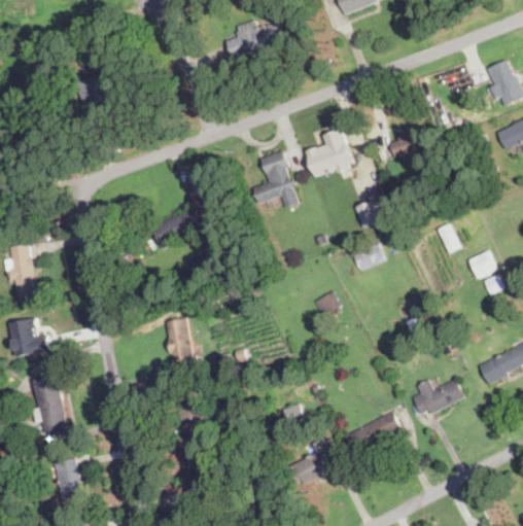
[(346,14),(344,15),(337,0),(377,0),(375,1),(376,3),(346,14)]
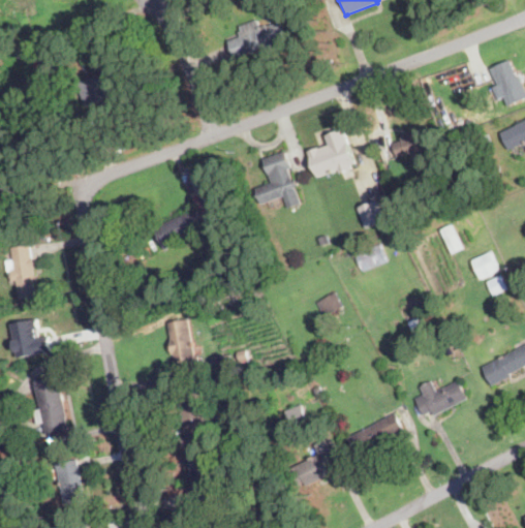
[(257,27),(257,28),(264,26),(265,28),(281,22),(288,39),(280,42),(281,43),(257,53),(256,52),(250,55),(249,53),(233,59),(225,42),(239,37),(237,32),(239,31),(238,27),(254,21),(257,27)]
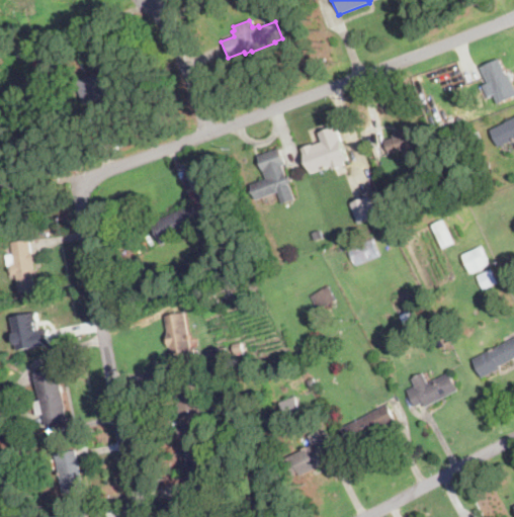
[(504,77),(506,76),(513,93),(513,98),(497,107),(492,96),(485,98),(480,86),(486,84),(478,68),(497,60),(504,77)]
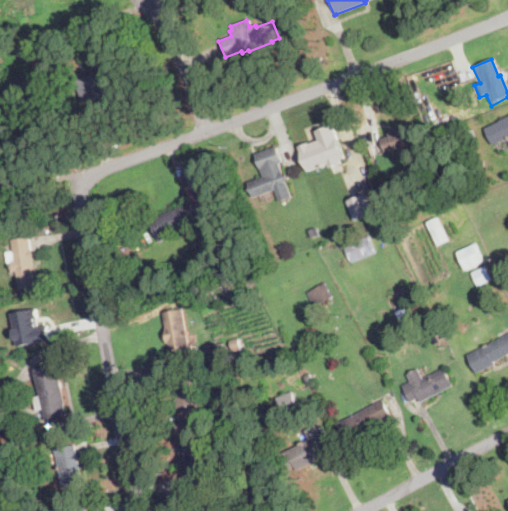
[(100,71),(103,79),(111,76),(116,90),(107,94),(105,89),(96,92),(98,97),(81,104),(80,100),(73,81),(100,71)]
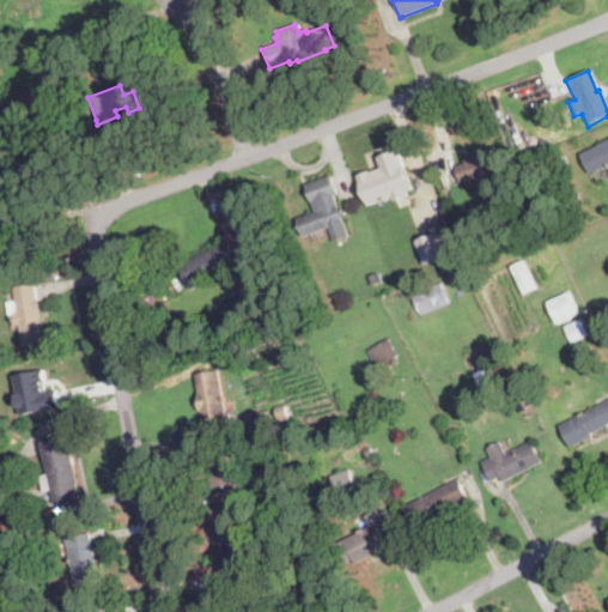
[(607,174),(605,167),(587,176),(577,156),(595,145),(607,138),(607,174)]
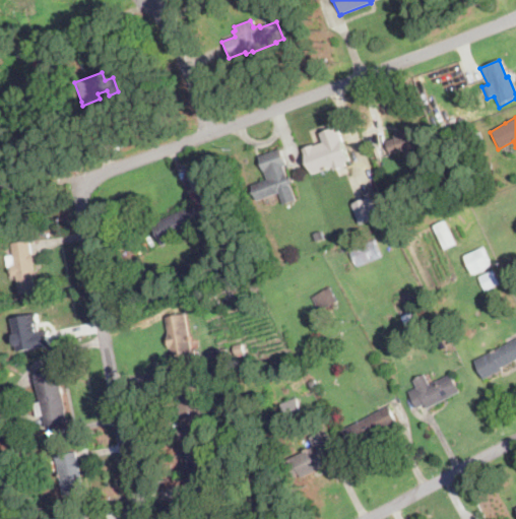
[(340,141),(346,158),(347,160),(341,164),(343,168),(332,172),(330,168),(311,176),(304,158),(301,149),(311,145),(312,146),(321,143),(318,135),(335,128),(340,141)]
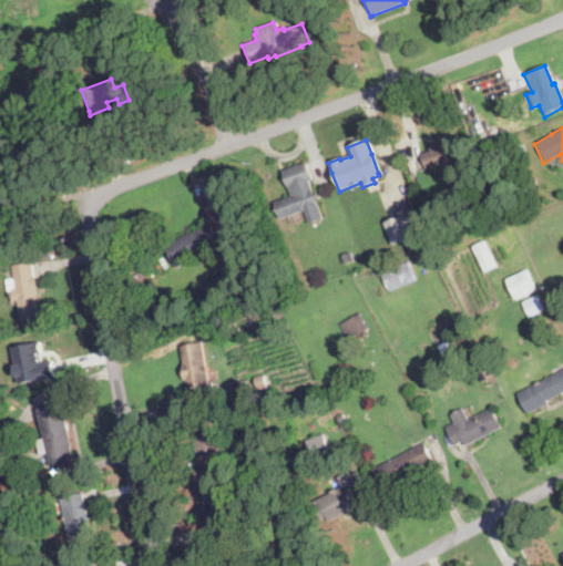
[(453,141),(456,146),(460,160),(439,168),(438,164),(425,170),(419,155),(429,152),(428,146),(441,141),(442,144),(453,141)]
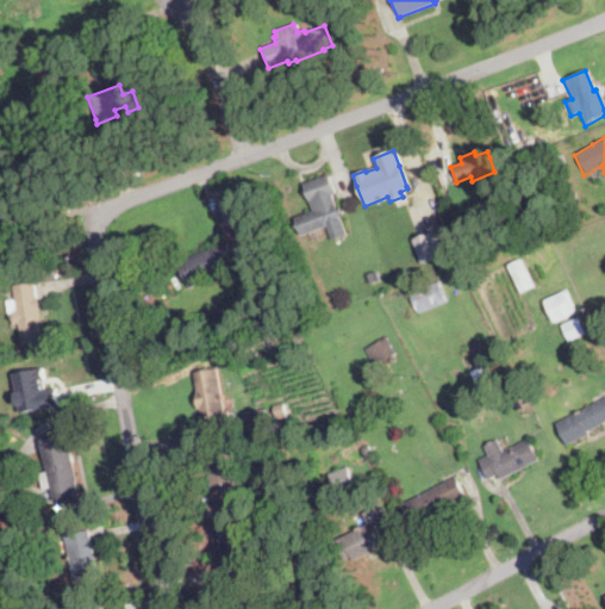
[(567,173),(555,178),(549,161),(560,156),(567,173)]
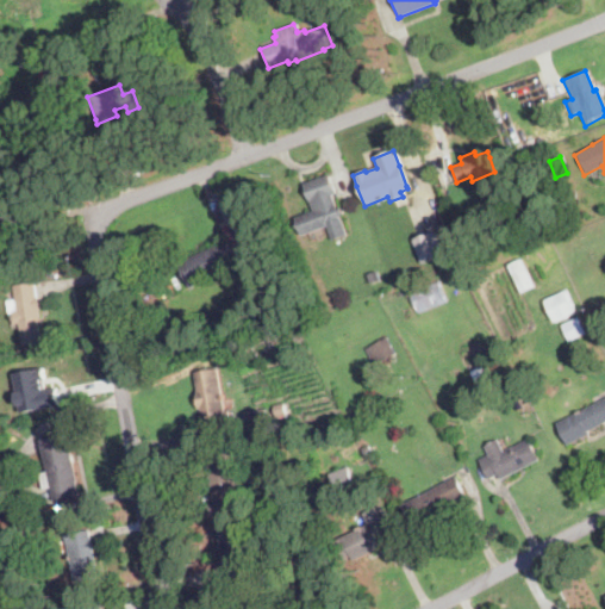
[(330,202),(332,207),(336,206),(338,215),(336,216),(343,235),(328,241),(323,227),(299,236),(295,227),(292,217),(310,211),(300,185),(325,175),(332,194),(328,196),(330,202)]
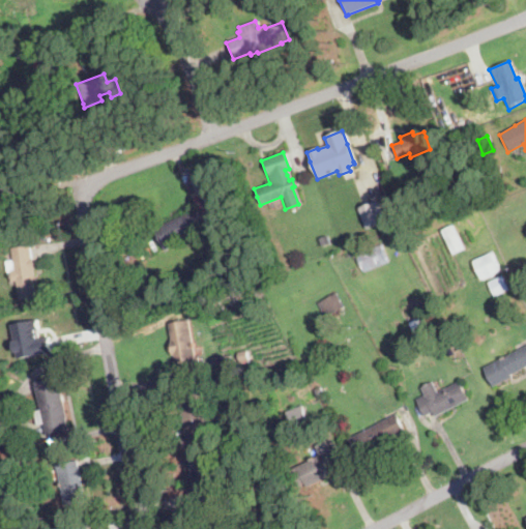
[(380,224),(364,230),(356,209),(376,202),(383,223),(380,224)]
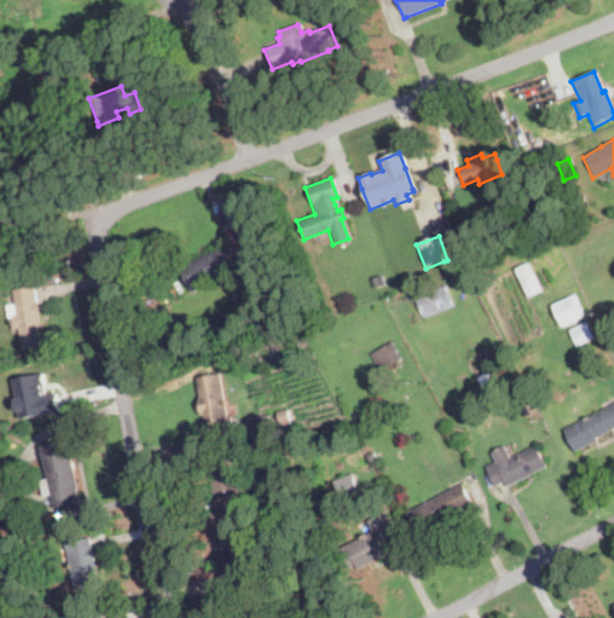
[(249,249),(252,254),(258,266),(237,276),(233,267),(219,275),(220,277),(207,283),(206,282),(193,288),(195,290),(190,293),(178,270),(185,265),(216,249),(216,250),(226,246),(229,252),(247,243),(249,249)]
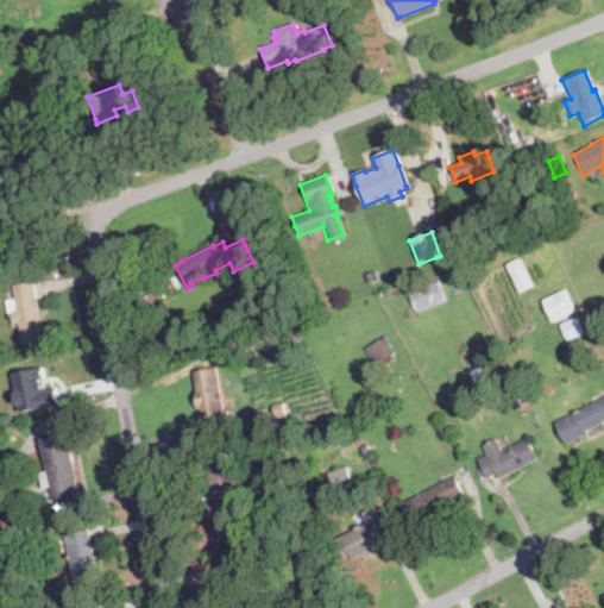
[(524,289),(518,293),(505,265),(517,259),(530,287),(524,289)]
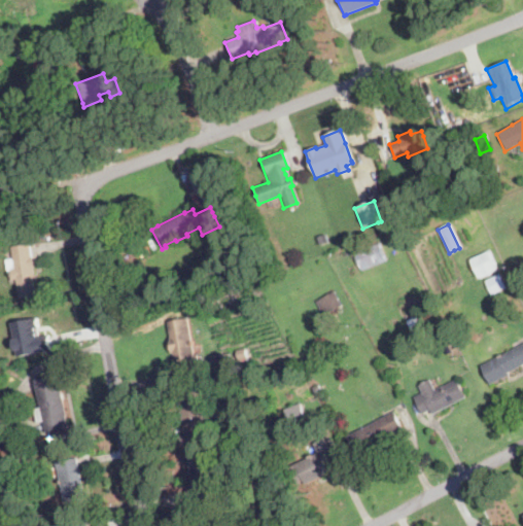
[(319,245),(317,246),(314,239),(322,235),(325,243),(319,245)]
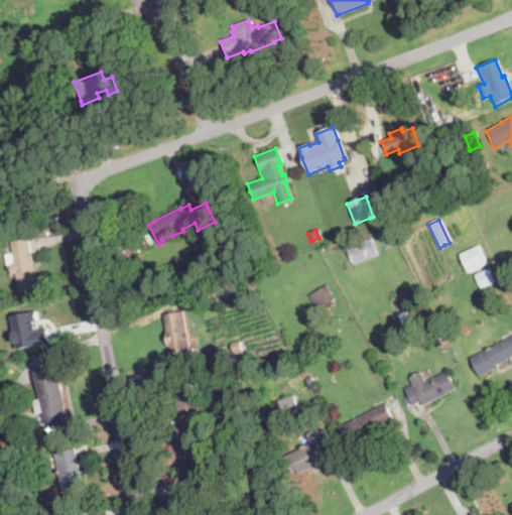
[(374,255),(368,238),(344,247),(350,264),(374,255)]
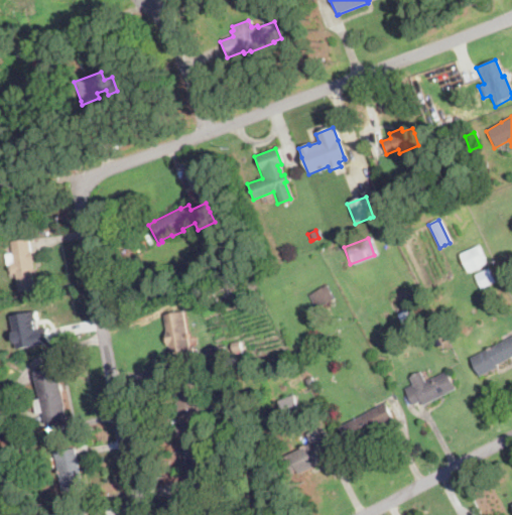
[(26,242),(28,252),(29,253),(31,262),(30,263),(31,269),(32,269),(35,289),(17,292),(13,274),(9,275),(8,265),(5,265),(4,255),(11,254),(9,242),(26,239),(26,242)]
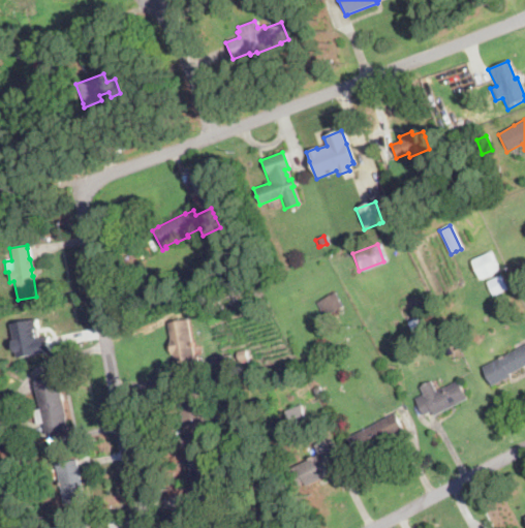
[(485,277),(479,279),(470,261),(471,260),(488,253),(496,271),(485,277)]
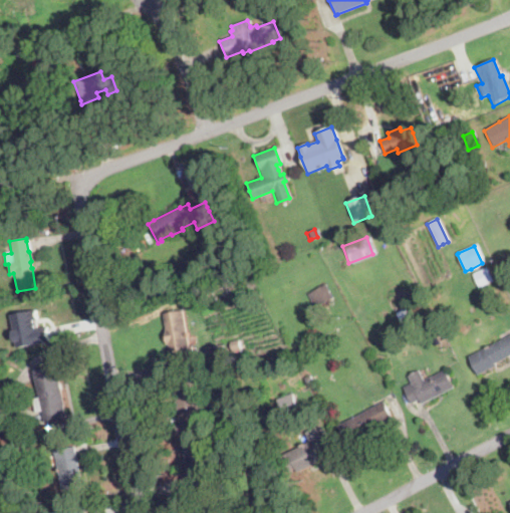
[(509,263),(502,267),(499,269),(496,262),(508,257),(509,261),(509,263)]
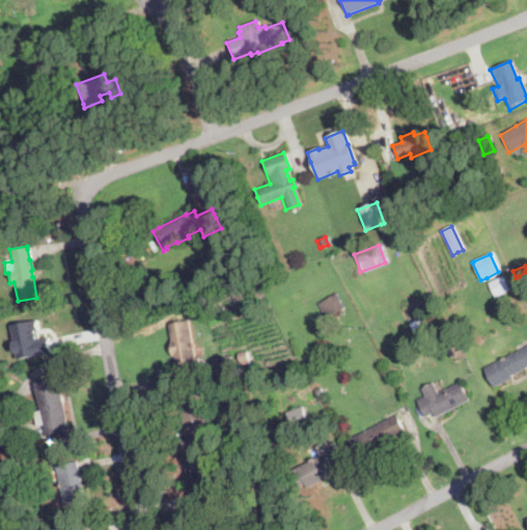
[(495,297),(493,297),(487,283),(500,277),(507,290),(495,297)]
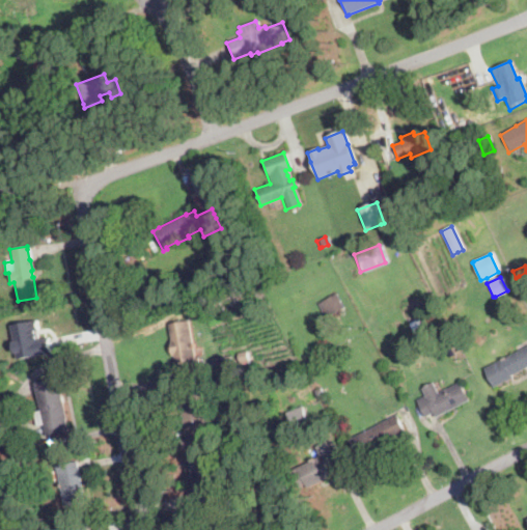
[(333,313),(324,318),(316,304),(330,297),(334,295),(342,308),(333,313)]
